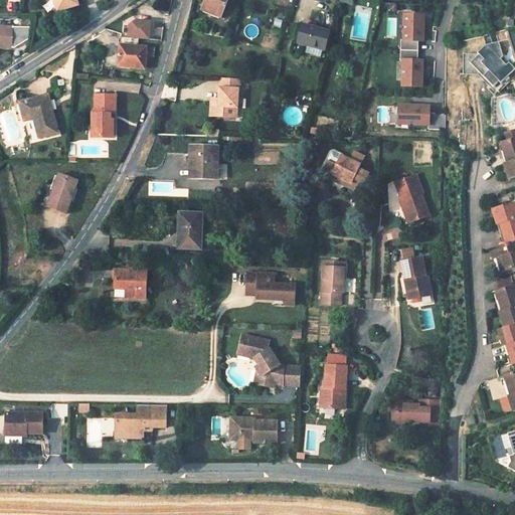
[(77,4),(75,0),(52,0),(56,10),(77,4)]
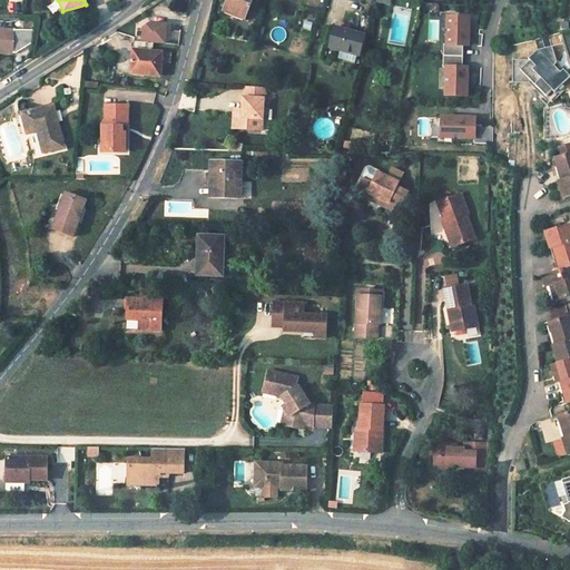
[(227,0),(225,8),(234,11),(234,15),(244,19),(251,0),(227,0)]
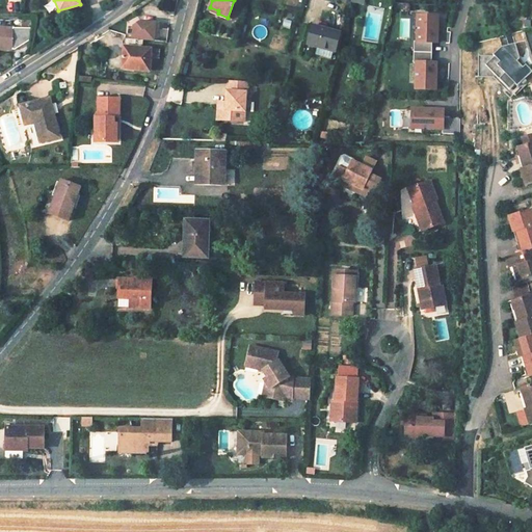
[(399,40),(409,40),(410,18),(399,17),(399,40)]
